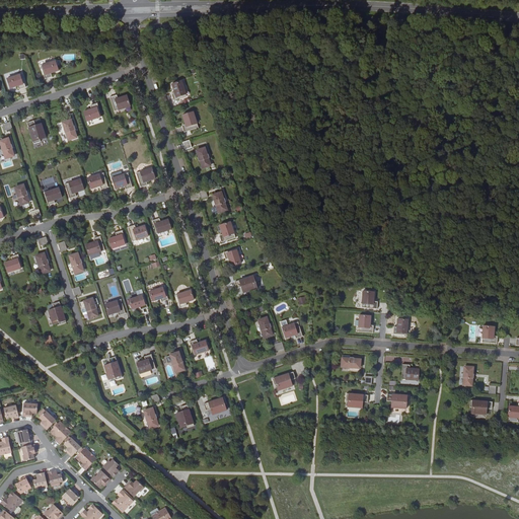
[(41,65),(46,79),(52,76),(51,73),(59,70),(56,61),(41,65)]
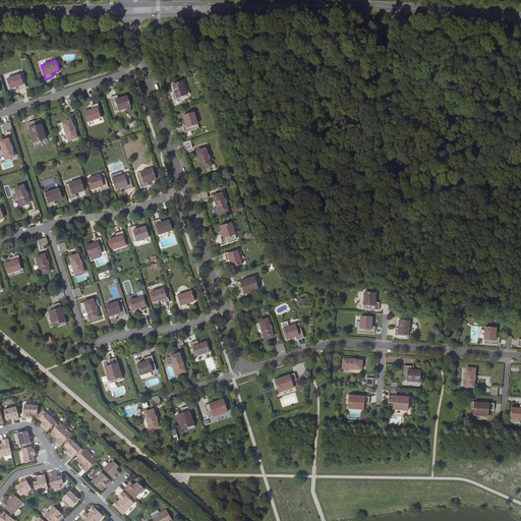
[(21,73),(7,78),(10,89),(18,85),(19,90),(25,88),(21,73)]
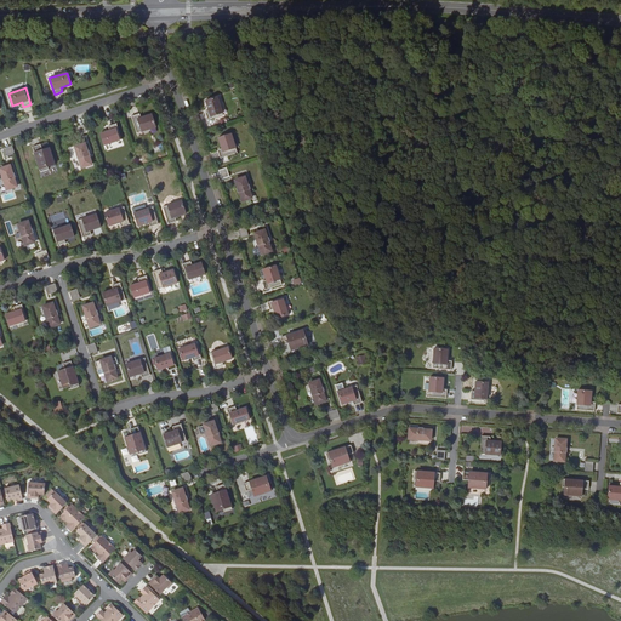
[(217,97),(206,101),(209,110),(205,112),(208,120),(223,114),(217,97)]
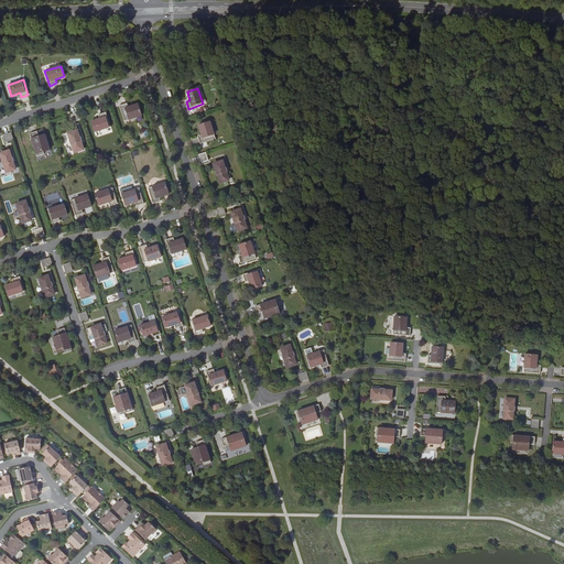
[(127,102),(119,106),(125,121),(141,116),(138,104),(128,107),(127,102)]
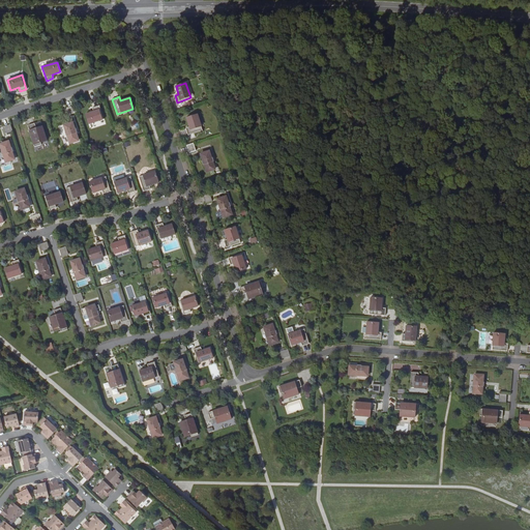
[(77,112),(75,106),(67,108),(69,114),(77,112)]
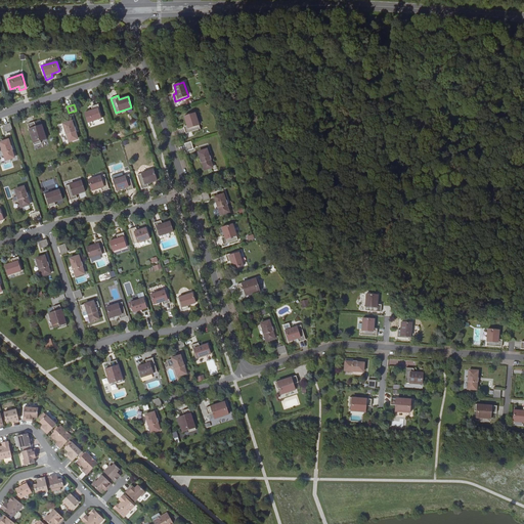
[(102,118),(98,104),(91,106),(92,110),(85,113),(88,122),(102,118)]
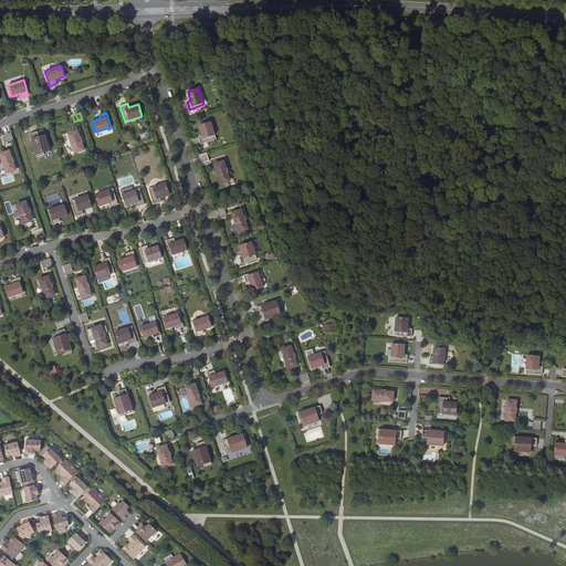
[(199,136),(201,144),(217,139),(211,122),(199,125),(202,135),(199,136)]
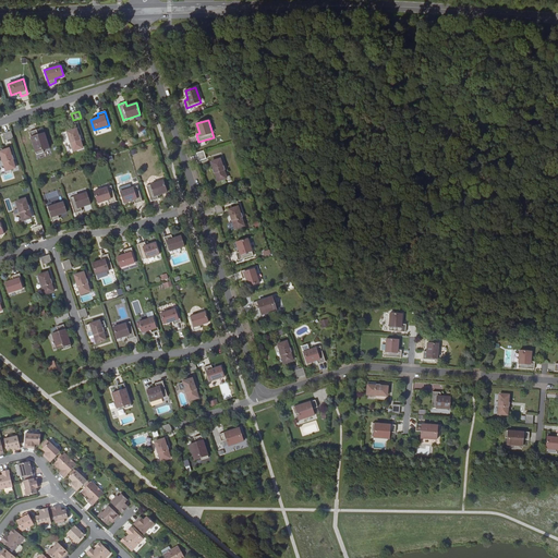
[(76,129),(68,132),(70,138),(69,138),(70,143),(71,143),(73,150),(83,147),(80,140),(81,140),(80,135),(79,135),(76,129)]
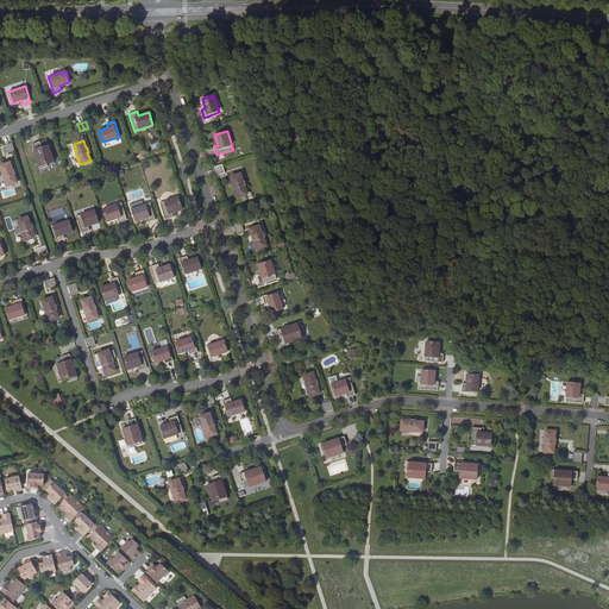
[(14,150),(12,143),(4,145),(6,152),(14,150)]
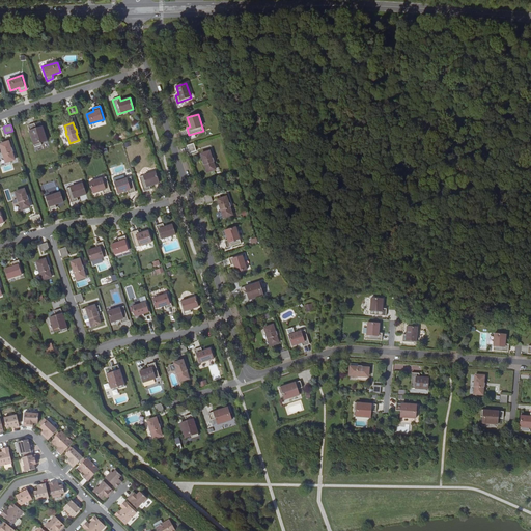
[(48,142),(43,128),(38,129),(38,130),(37,131),(35,124),(28,127),(35,148),(42,145),(42,144),(48,142)]
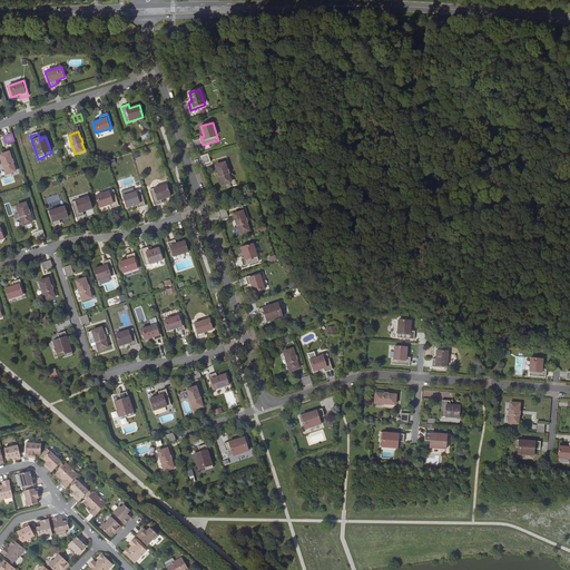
[(9,151),(0,154),(2,161),(1,161),(2,166),(3,166),(7,174),(16,170),(12,163),(13,163),(12,158),(11,158),(9,151)]
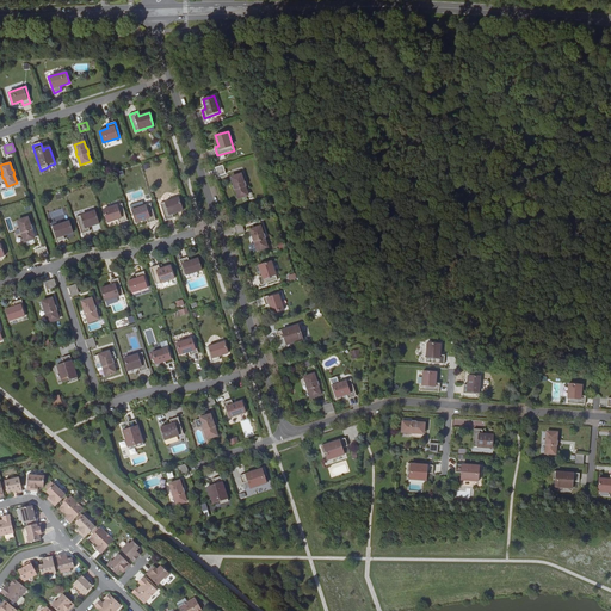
[(223,165),(215,167),(218,176),(226,173),(223,165)]
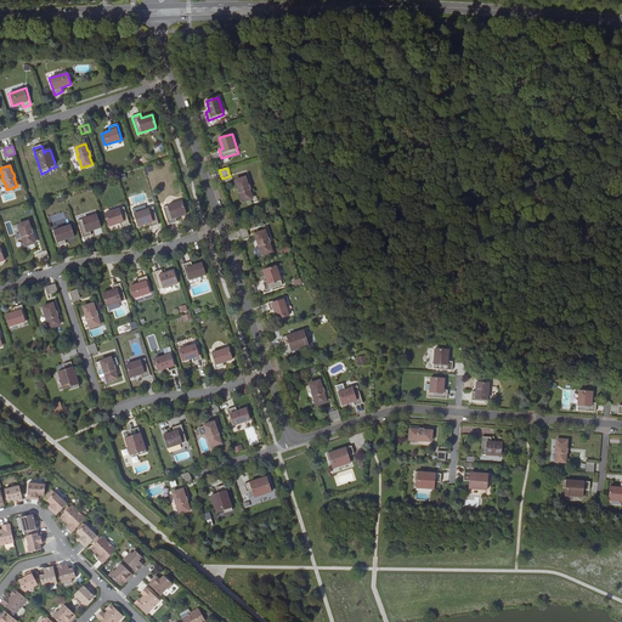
[(246,177),(236,180),(238,188),(237,188),(238,193),(239,193),(243,202),(253,198),(250,190),(252,190),(249,185),(248,185),(246,177)]
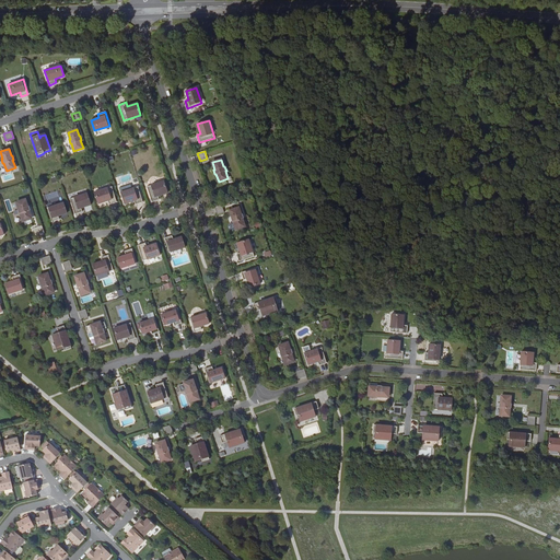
[(164,181),(147,186),(152,201),(159,199),(158,196),(167,193),(164,181)]
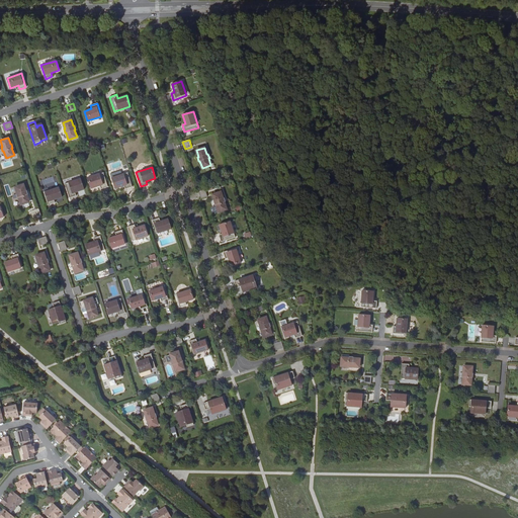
[(101,188),(107,186),(103,172),(87,177),(91,187),(100,185),(101,188)]
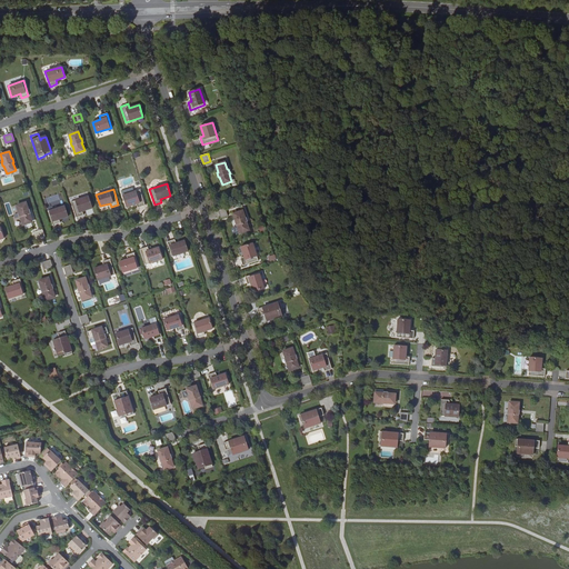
[(138,207),(145,205),(140,189),(122,195),(127,207),(137,203),(138,207)]
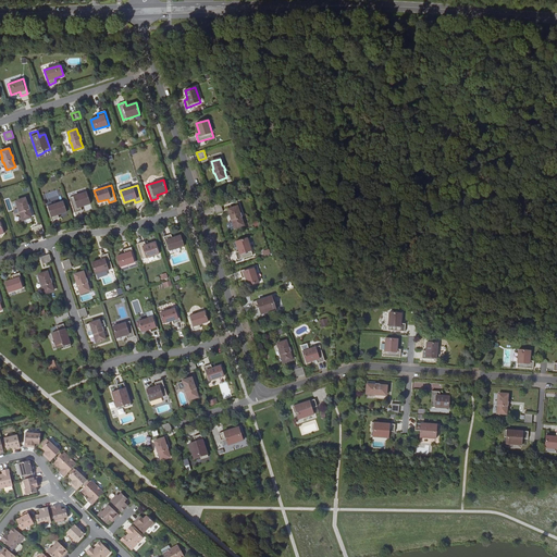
[(86,192),(70,197),(74,212),(82,210),(81,207),(90,203),(86,192)]
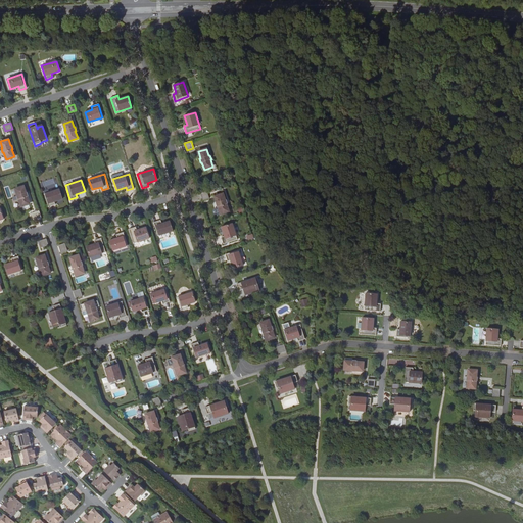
[(25,186),(16,188),(18,195),(17,195),(19,199),(22,206),(31,203),(29,196),(30,196),(28,192),(27,192),(25,186)]
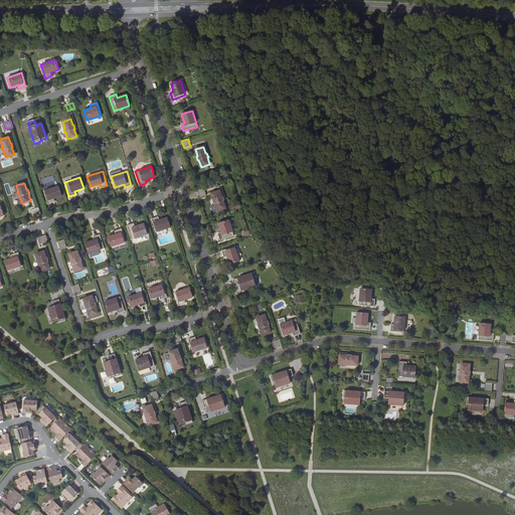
[(43,191),(47,203),(54,201),(53,198),(61,196),(58,186),(43,191)]
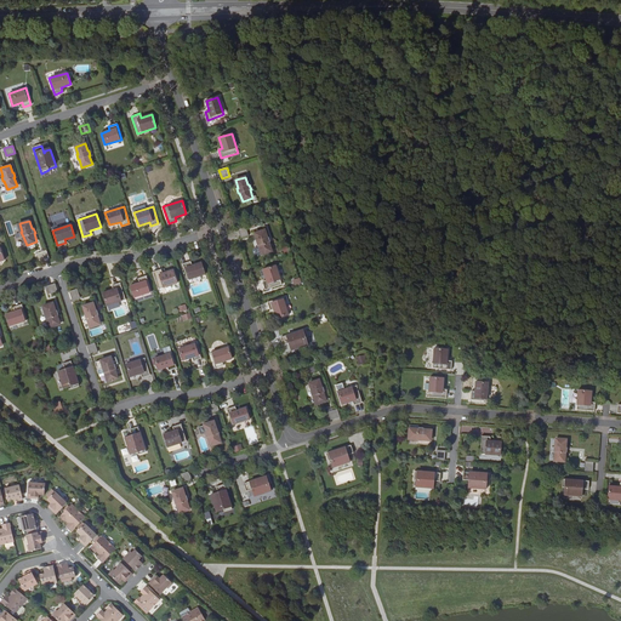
[(246,227),(238,229),(241,238),(249,235),(246,227)]
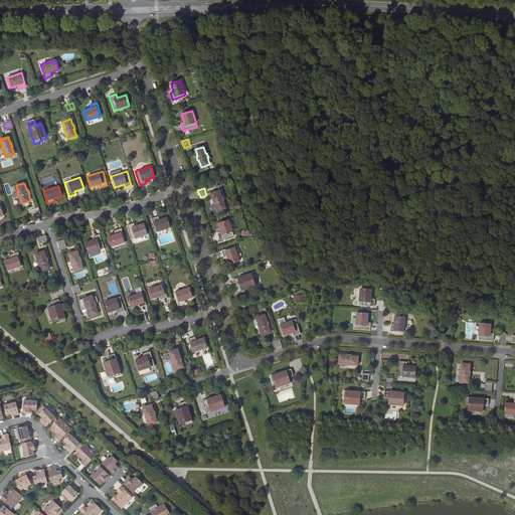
[(219,191),(211,193),(213,200),(212,200),(213,204),(214,203),(217,211),(225,208),(223,201),(224,200),(222,197),(221,197),(219,191)]
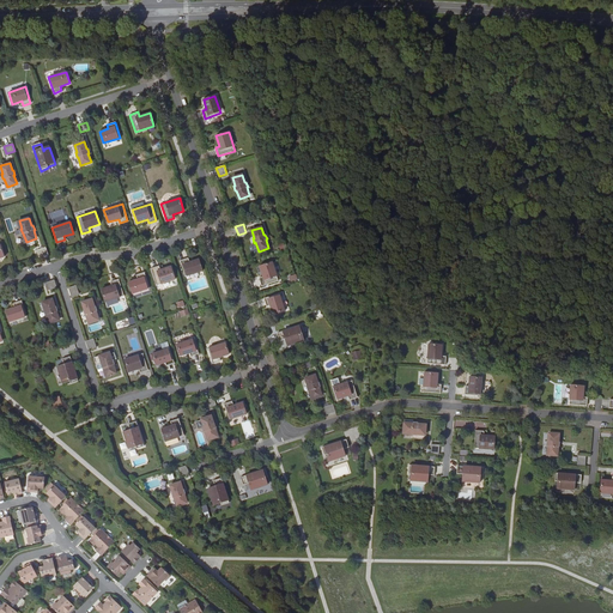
[(37,249),(40,258),(48,254),(46,247),(37,249)]
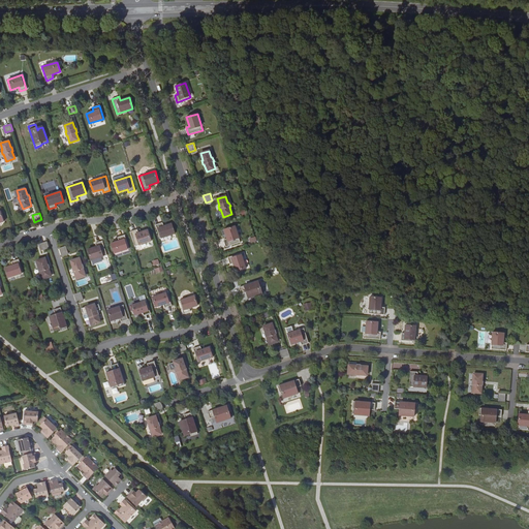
[(160,238),(175,234),(172,223),(163,226),(162,222),(156,224),(160,238)]
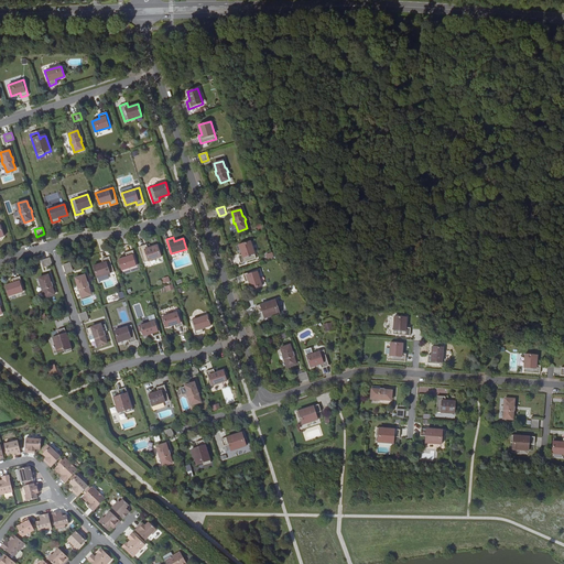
[(238,256),(240,263),(256,258),(250,241),(239,245),(242,255),(238,256)]
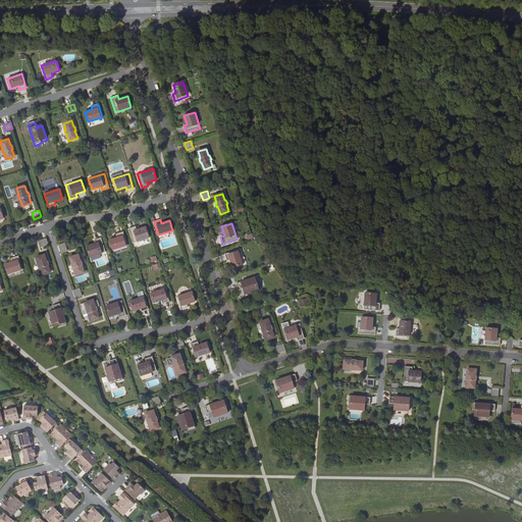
[(136,226),(128,228),(134,243),(149,238),(146,226),(137,229),(136,226)]
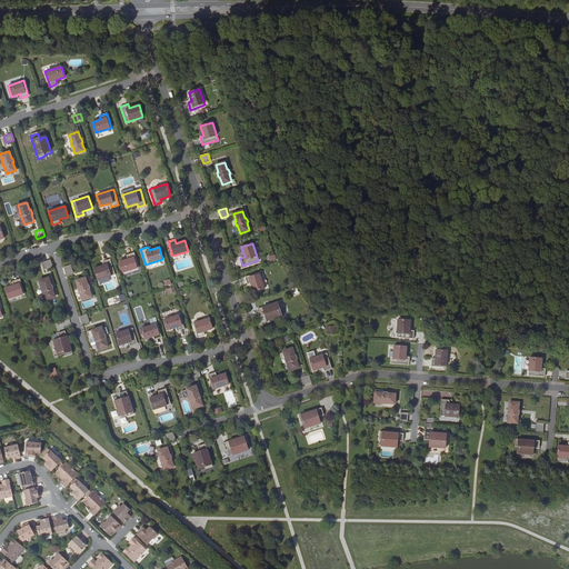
[(139,267),(133,252),(127,255),(128,259),(119,261),(123,272),(139,267)]
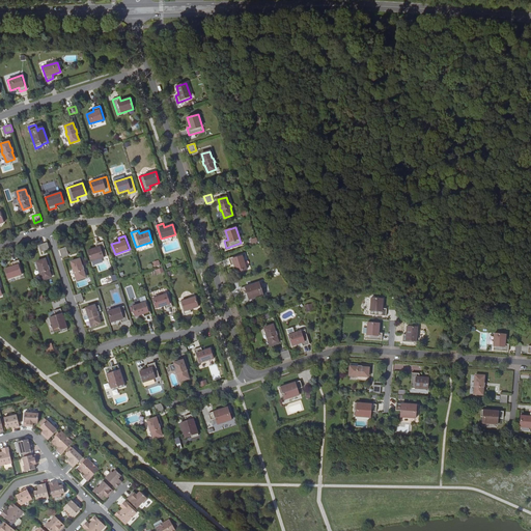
[(39,244),(42,251),(50,248),(48,242),(39,244)]
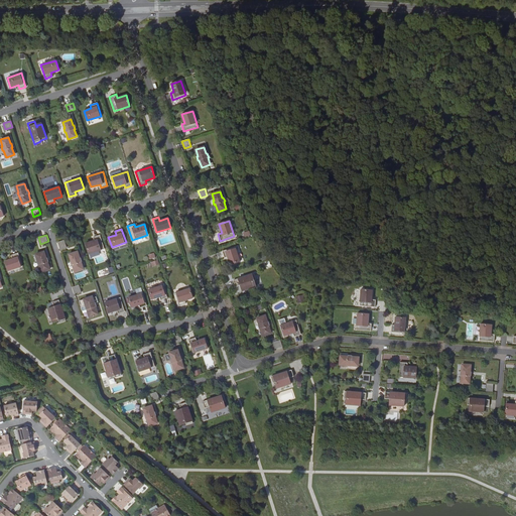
[(89,255),(105,250),(100,236),(94,238),(95,241),(86,244),(89,255)]
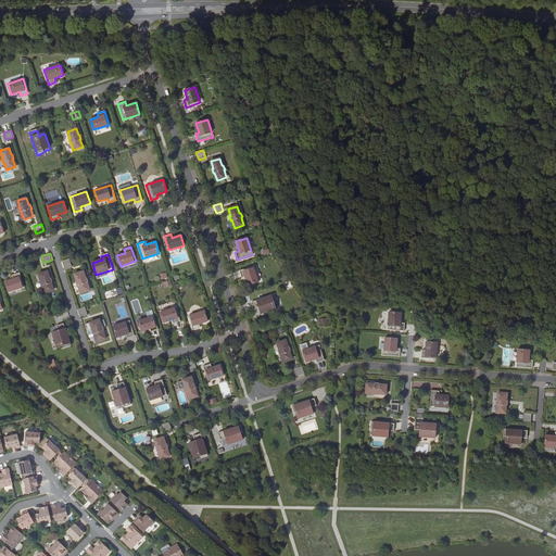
[(72,265),(70,258),(62,261),(64,267),(72,265)]
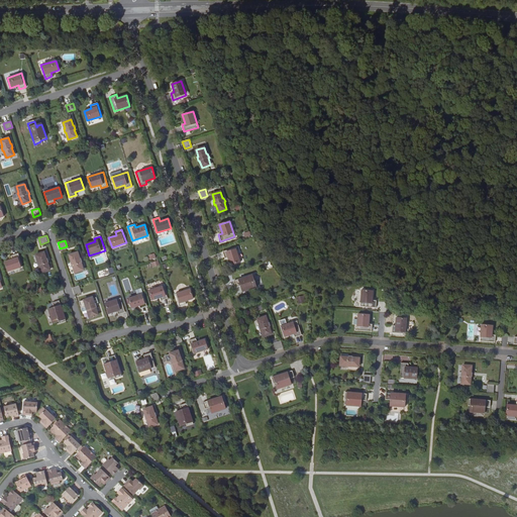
[(235,247),(223,251),(225,259),(228,257),(230,266),(240,262),(235,247)]
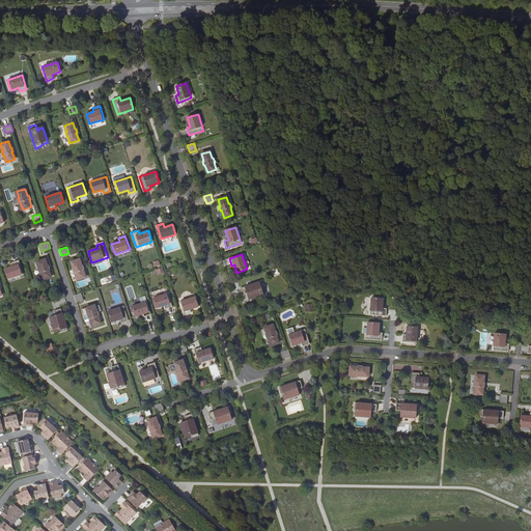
[(45,258),(36,261),(38,268),(37,269),(39,273),(39,272),(43,279),(51,277),(49,270),(50,269),(48,264),(47,266),(45,258)]
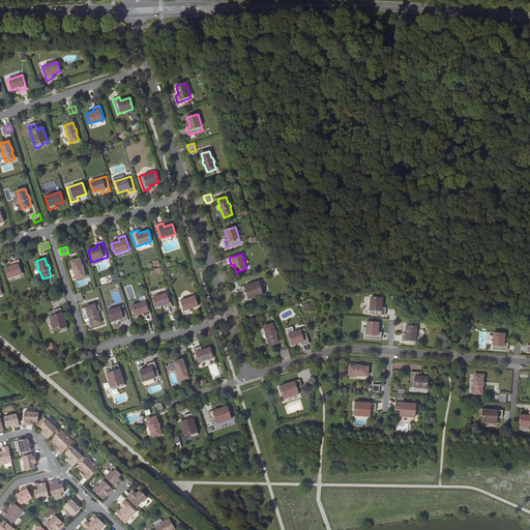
[(79,259),(70,262),(72,268),(71,268),(72,272),(74,272),(77,280),(85,276),(82,269),(83,269),(82,265),(81,265),(79,259)]
